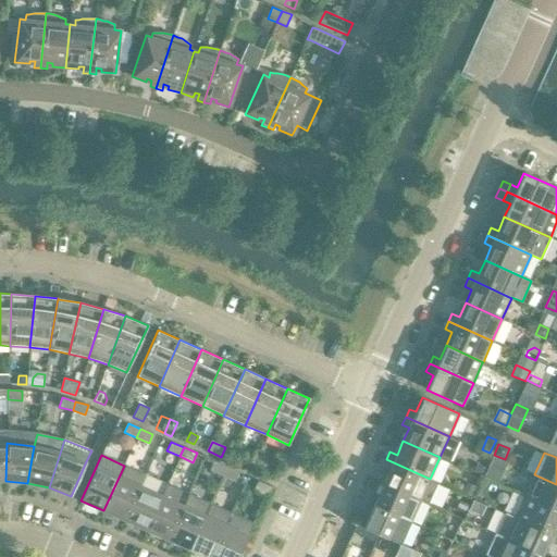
[(255,459),(248,456),(243,467),(249,470),(255,459)]
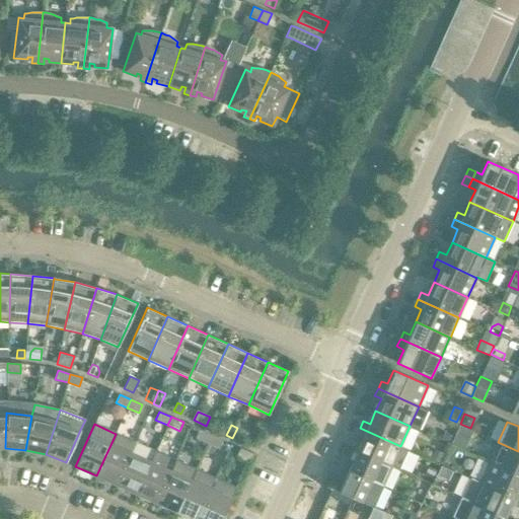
[(460,426),(451,444),(464,449),(472,431),(460,426)]
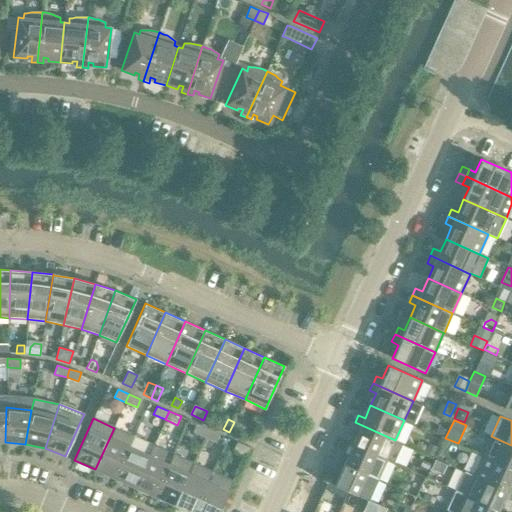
[(242,425),(234,422),(229,432),(237,436),(241,426),(242,425)]
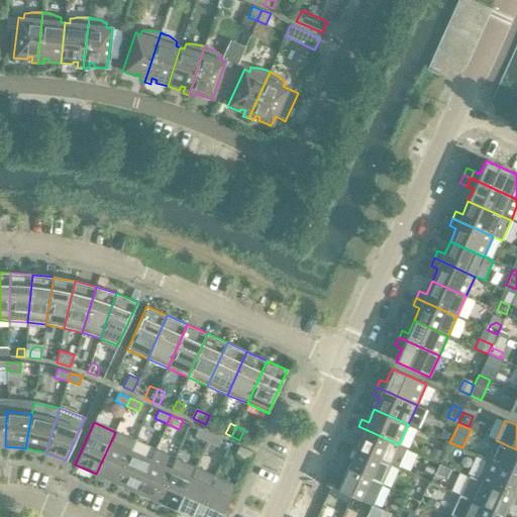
[(399,445),(399,444),(358,426),(355,433),(362,436),(356,449),(390,464),(397,468),(406,448),(399,445)]
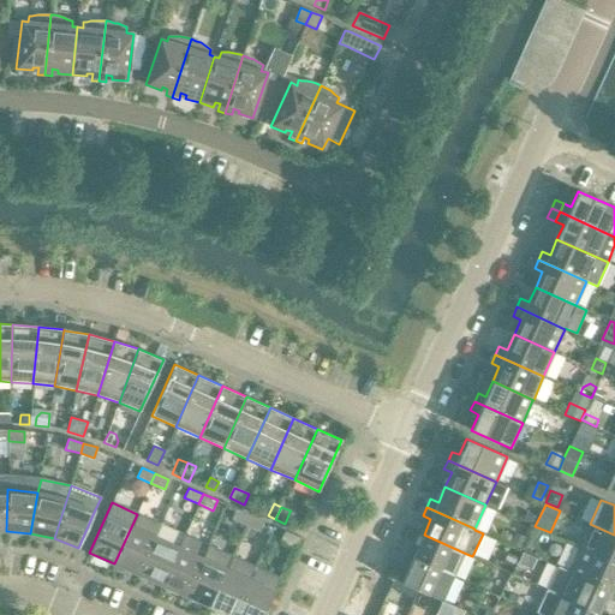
[(236,509),(232,519),(245,525),(250,517),(236,509)]
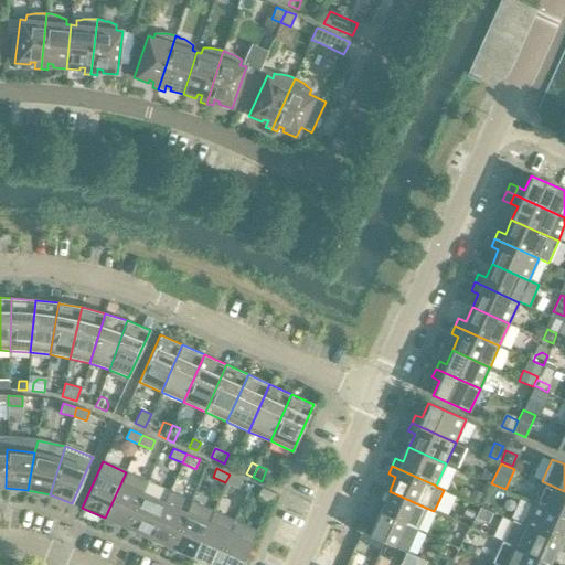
[(484,470),(481,479),(488,482),(492,473),(484,470)]
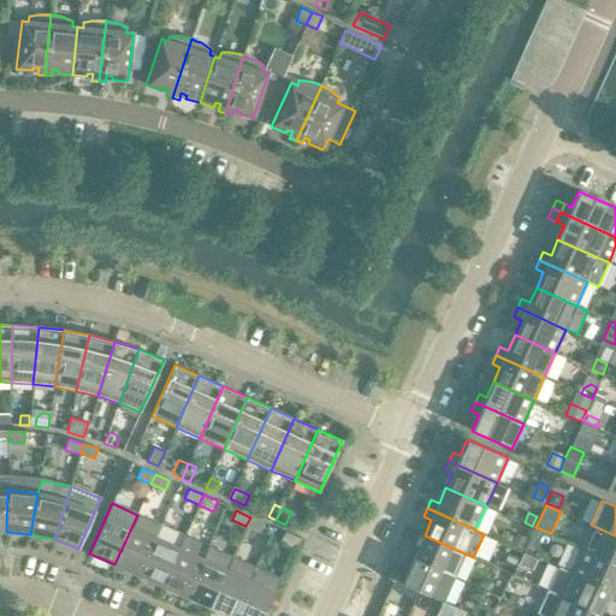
[(138,575),(161,525),(137,515),(114,564),(138,575)]
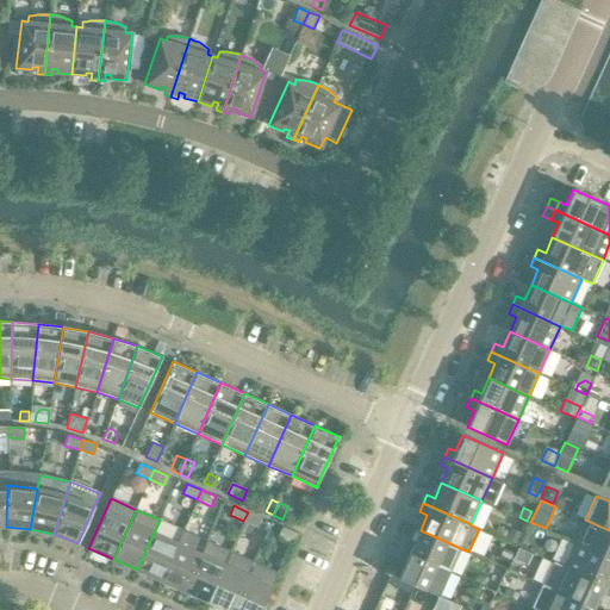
[(243,521),(257,528),(261,518),(248,512),(243,521)]
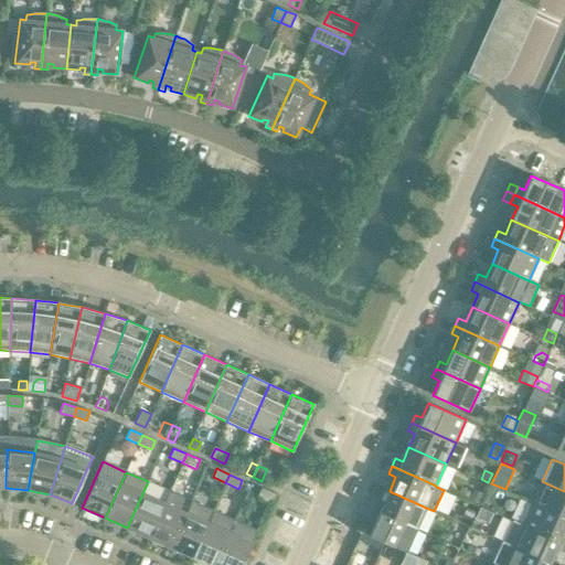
[(148,537),(169,491),(148,481),(127,528),(148,537)]
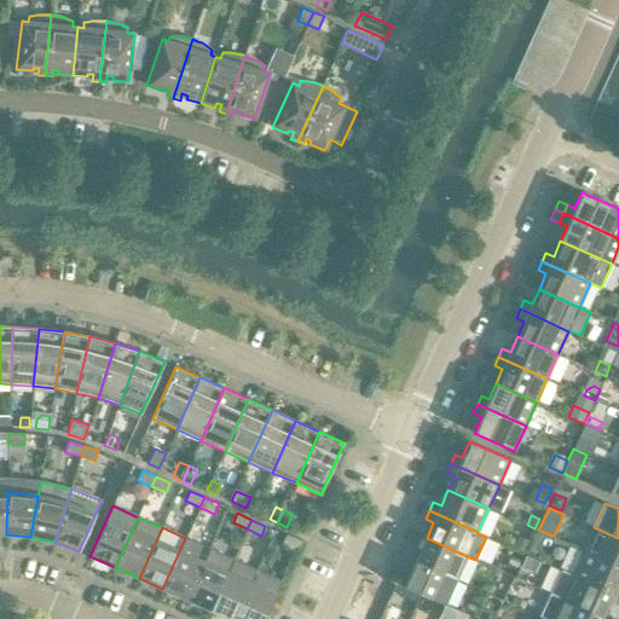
[(618,538),(594,527),(583,551),(618,567),(618,538)]
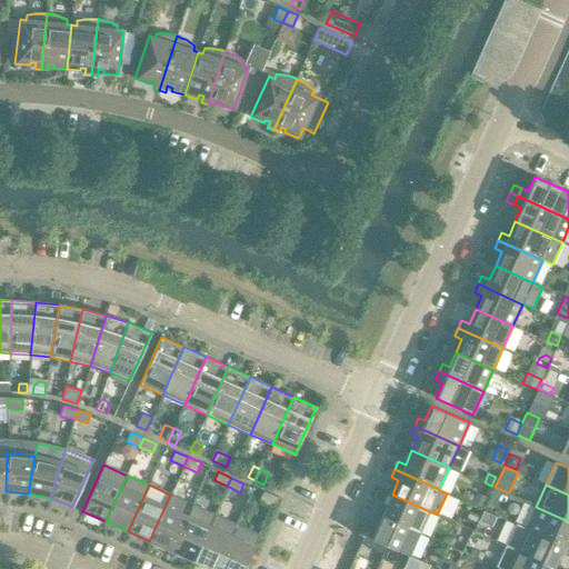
[(259,500),(272,507),(276,497),(263,491),(259,500)]
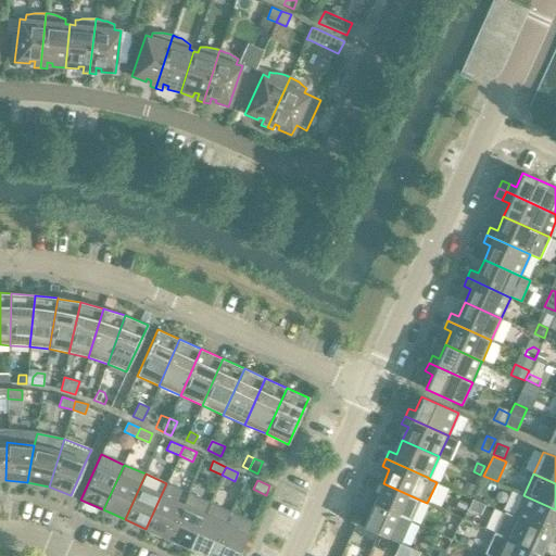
[(467,481),(463,491),(472,495),(477,487),(467,481)]
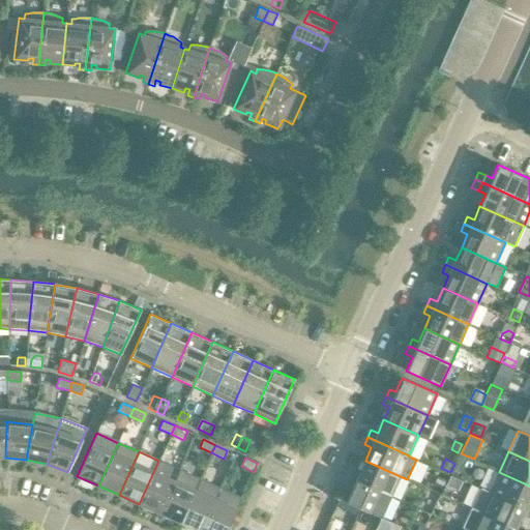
[(158,461),(139,504),(159,513),(179,470),(158,461)]
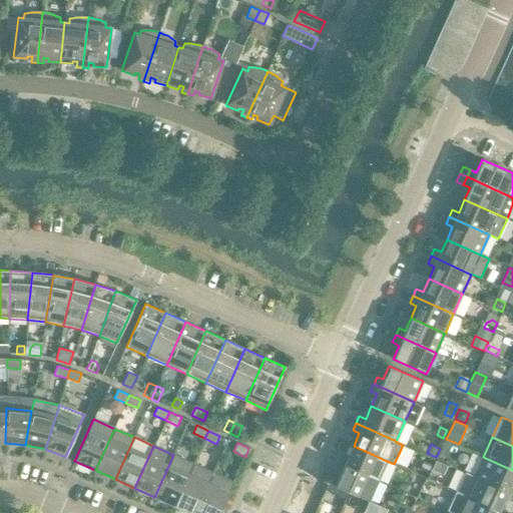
[(338,462),(378,480),(387,461),(354,446),(348,458),(341,455),(338,462)]
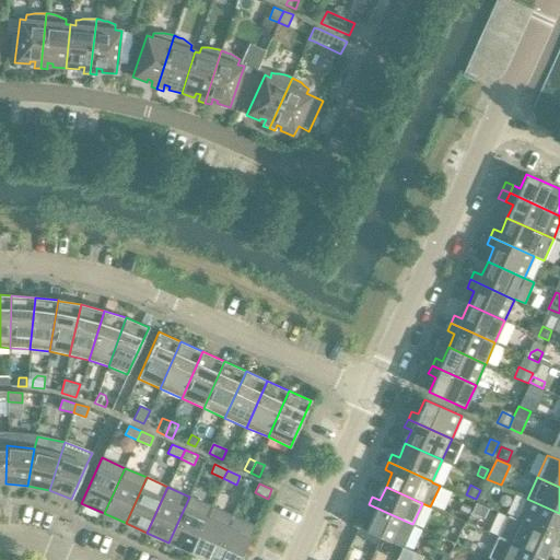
[(190,552),(211,506),(189,497),(168,543),(190,552)]
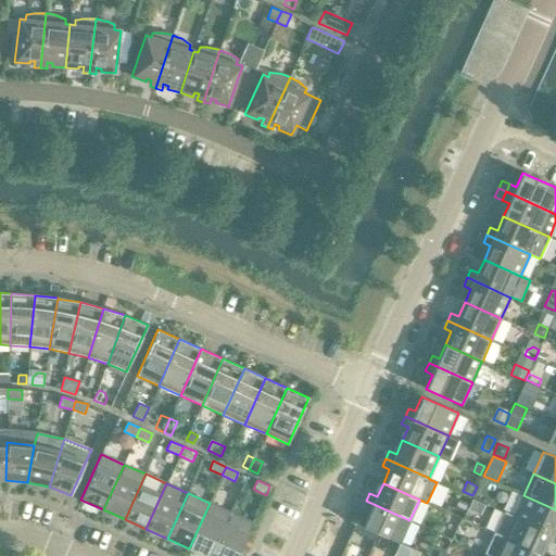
[(555,519),(555,509),(523,495),(514,516),(555,534),(555,526),(554,526),(555,519)]
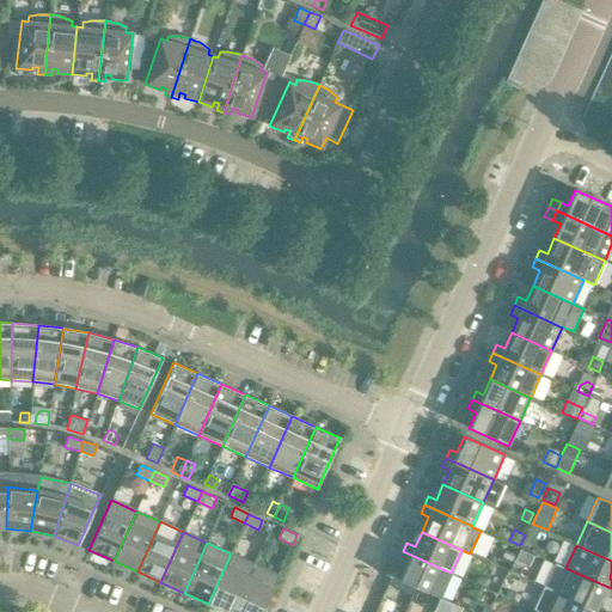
[(502,558),(510,562),(515,552),(506,549),(502,558)]
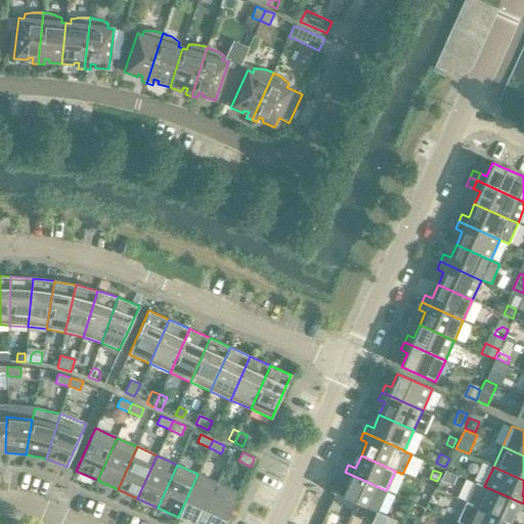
[(457,474),(446,470),(440,483),(451,487),(457,474)]
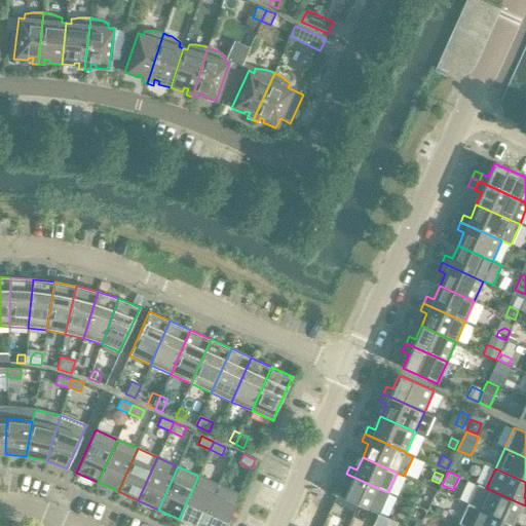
[(378,514),(387,492),(346,474),(343,482),(349,485),(343,498),(378,514)]
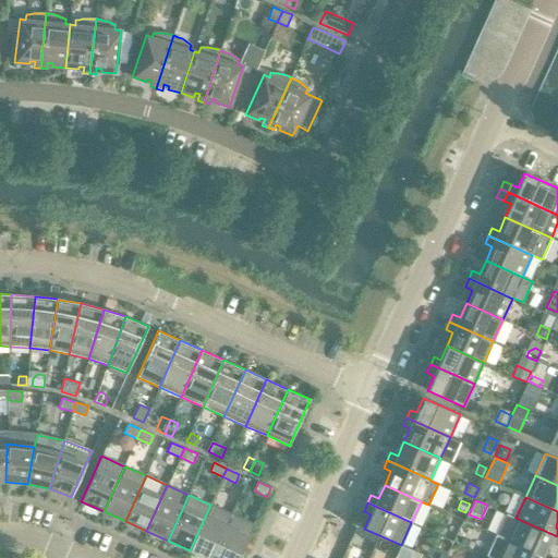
[(206,557),(211,557),(231,514),(210,505),(190,550),(206,557)]
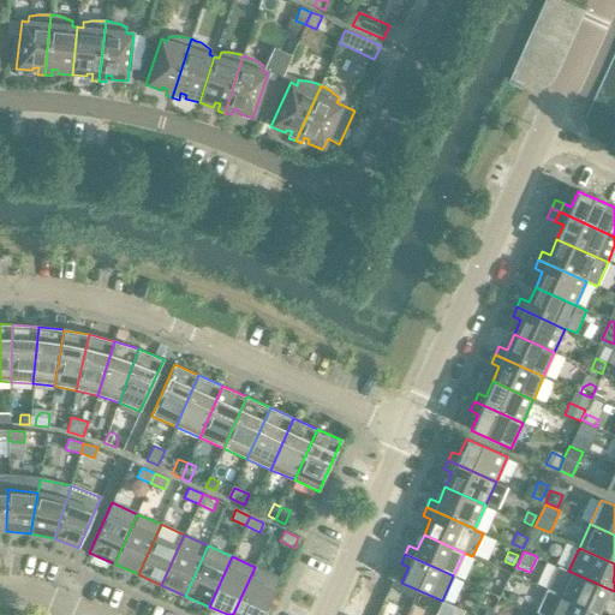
[(263,614),(280,578),(255,567),(233,614),(263,614)]
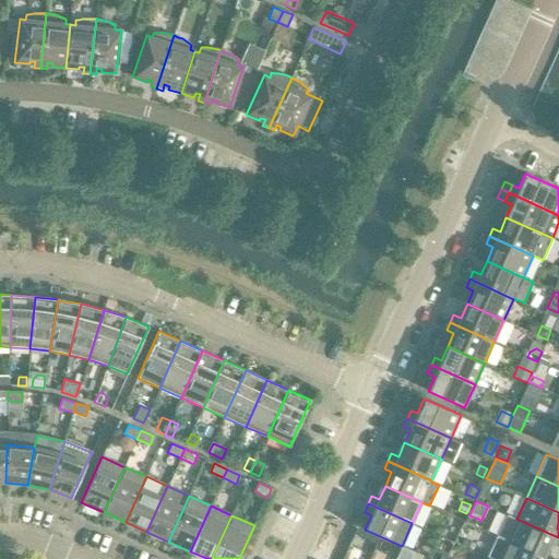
[(558,542),(558,537),(516,519),(516,520),(507,515),(497,536),(544,557),(549,544),(557,547),(558,542)]
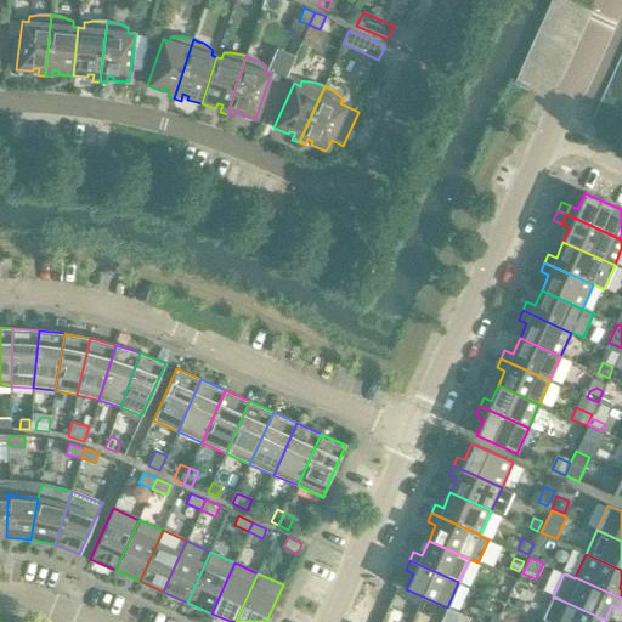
[(604,621),(605,620),(553,597),(542,621),(544,621),(604,621)]
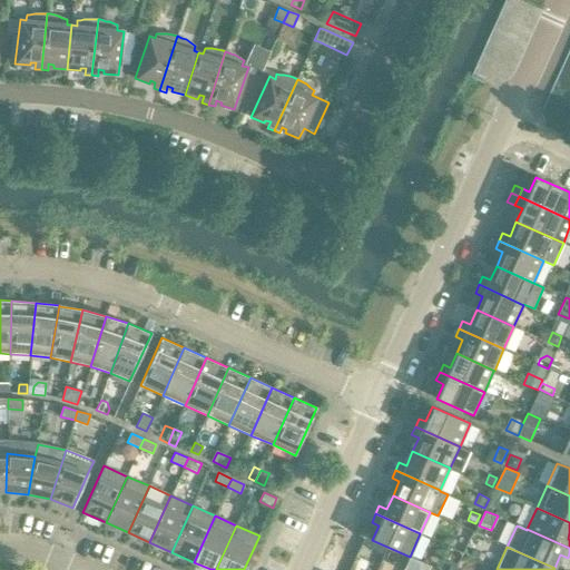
[(472,549),(470,554),(478,558),(480,552),(472,549)]
